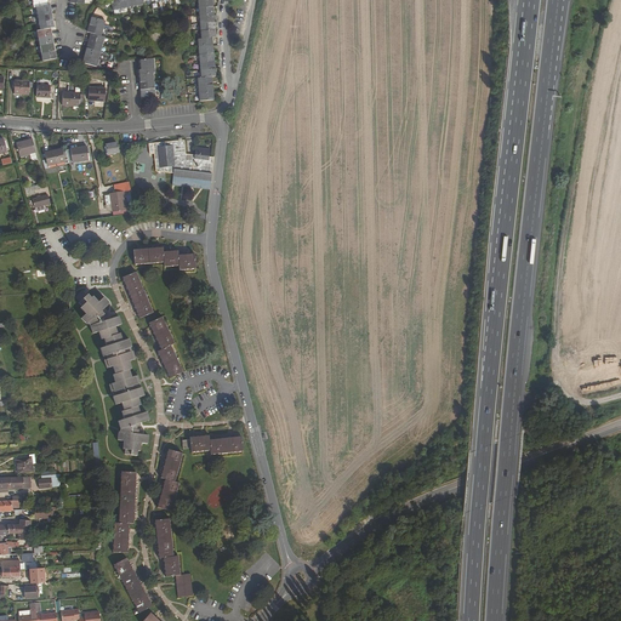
[(33,0),(34,9),(36,9),(41,30),(38,32),(44,62),(57,60),(52,29),(55,28),(51,5),(49,6),(47,0),(33,0)]
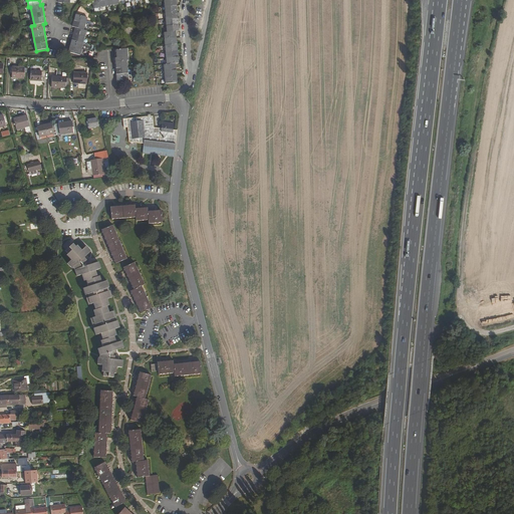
[(91,0),(93,9),(118,4),(118,1),(124,0),(131,0),(132,2),(140,0),(91,0)]
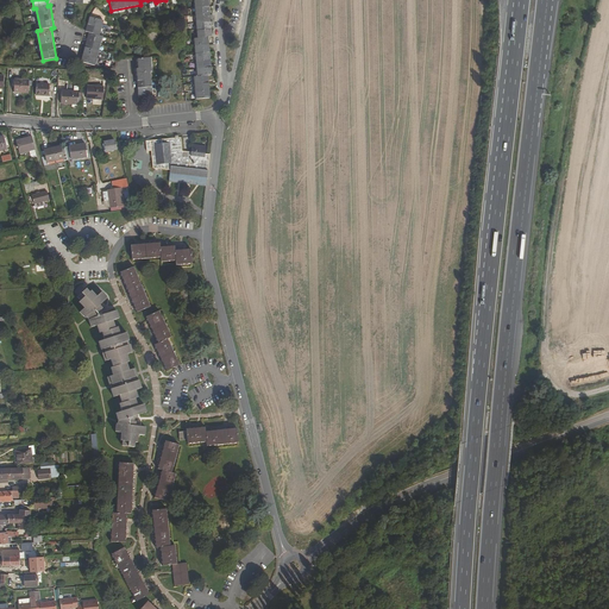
[(212,37),(208,0),(200,0),(194,1),(198,38),(194,39),(198,76),(194,77),(195,100),(211,99),(208,76),(212,75),(208,38),(212,37)]
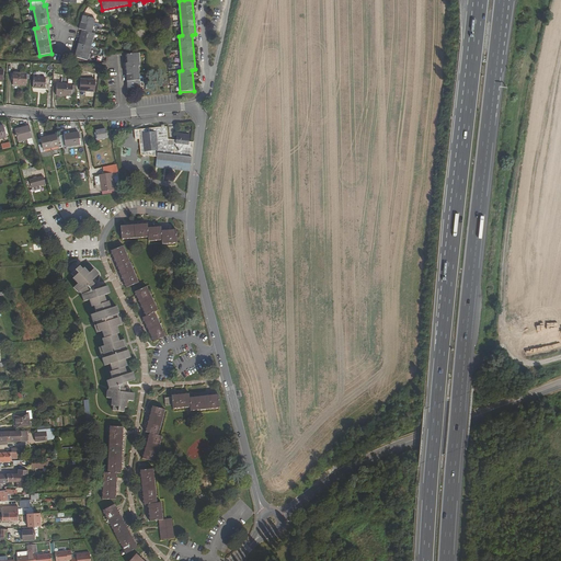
[(95,20),(82,16),(79,30),(82,31),(75,57),(87,60),(94,34),(92,33),(95,20)]
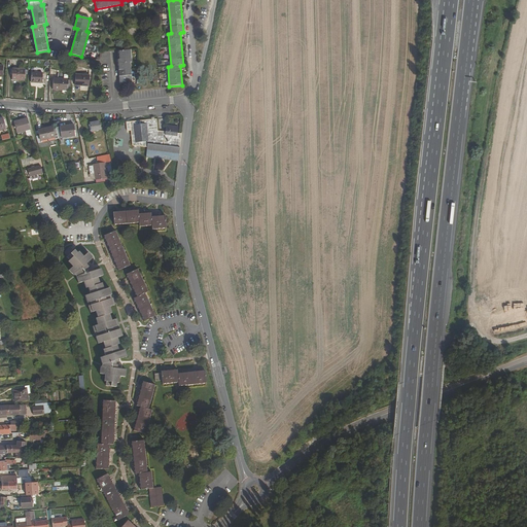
[(117,60),(119,83),(132,82),(130,63),(132,63),(131,50),(118,51),(119,60),(117,60)]
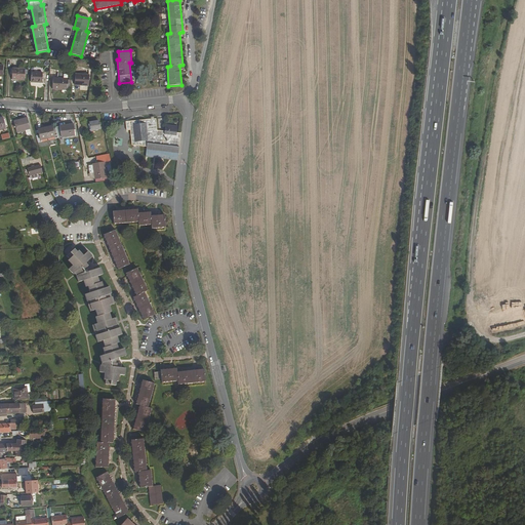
[(12,80),(25,81),(25,70),(12,69),(12,80)]
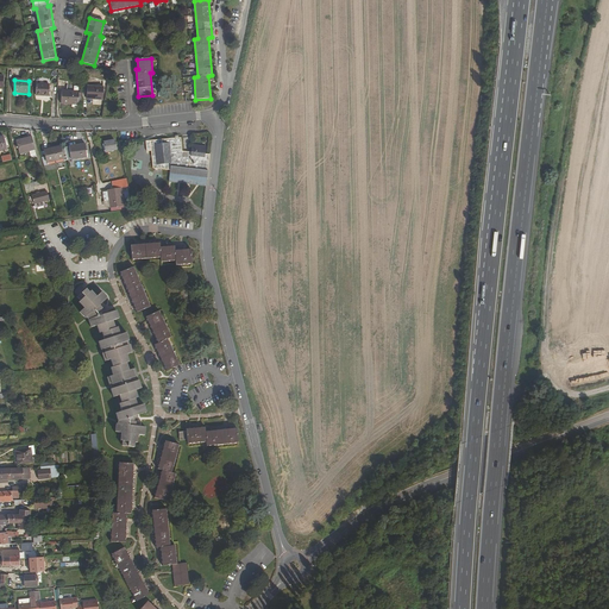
[(36,96),(49,96),(50,85),(36,85),(36,96)]
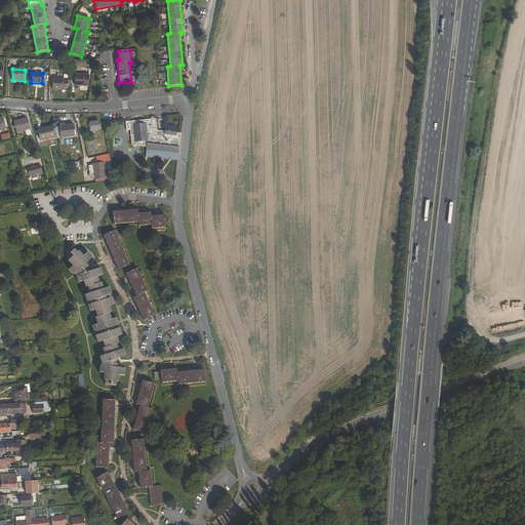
[(75,86),(88,86),(89,75),(75,75),(75,86)]
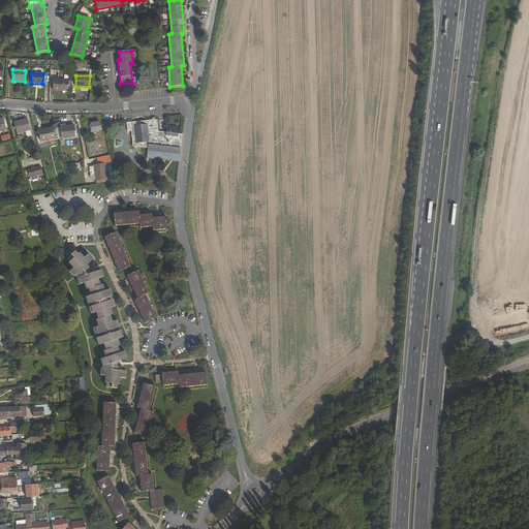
[(53,91),(68,91),(68,80),(54,80),(53,91)]
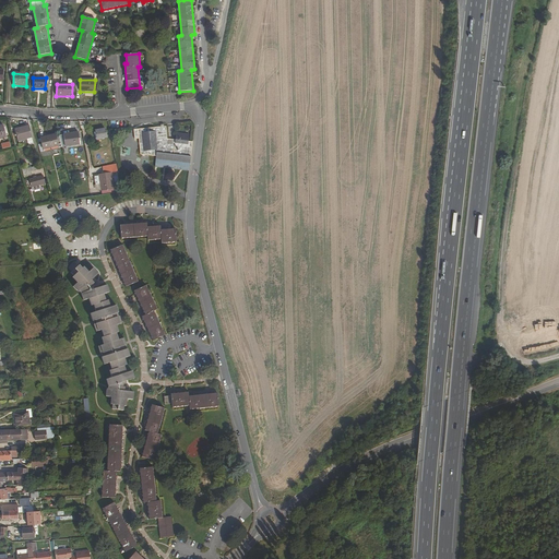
[(19,142),(33,138),(30,126),(15,130),(19,142)]
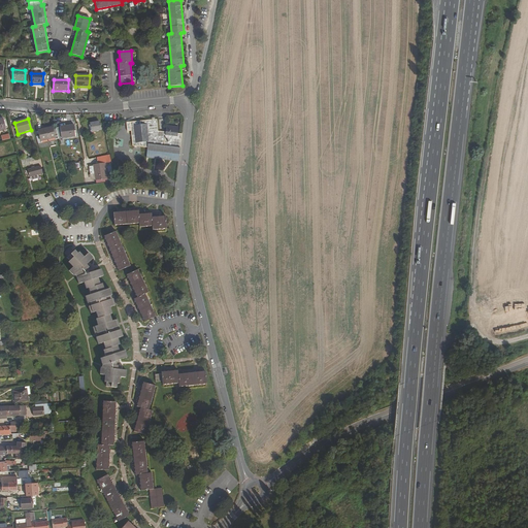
[(178,161),(183,134),(178,134),(178,128),(167,126),(166,133),(166,136),(156,135),(155,131),(158,132),(157,120),(131,122),(133,146),(149,149),(147,157),(178,161)]
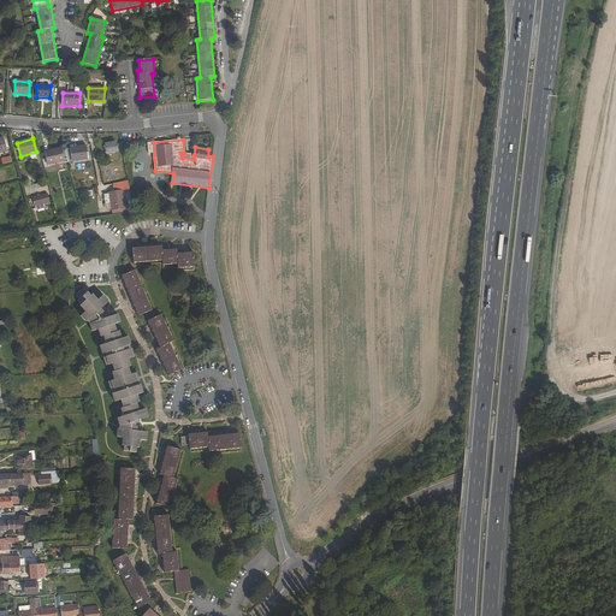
[(107,154),(118,152),(117,142),(106,144),(107,154)]
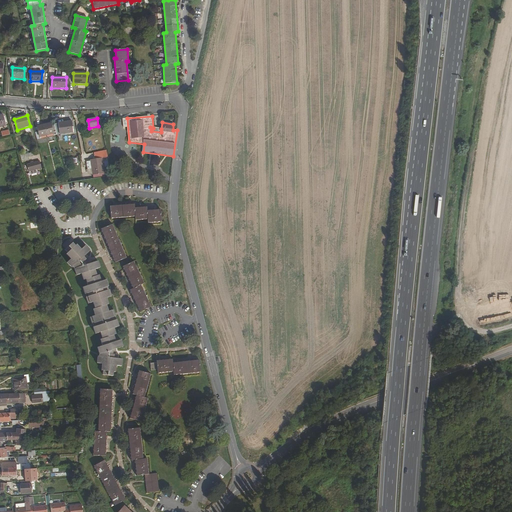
[(54,124),(57,135),(60,134),(73,133),(72,122),(60,123),(54,124)]
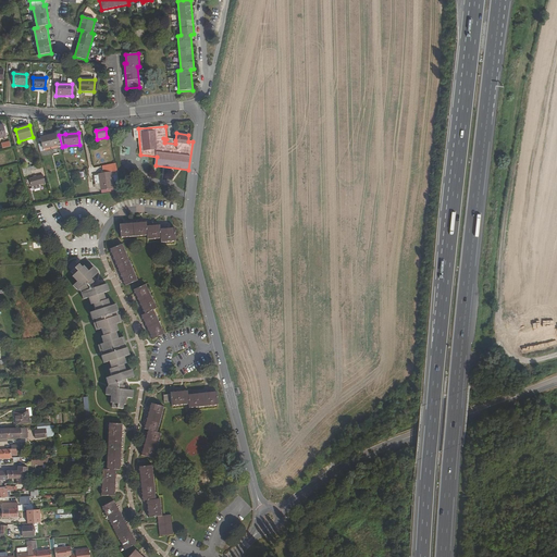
[(59,148),(62,147),(59,135),(56,136),(56,135),(40,138),(44,149),(59,146),(59,148)]
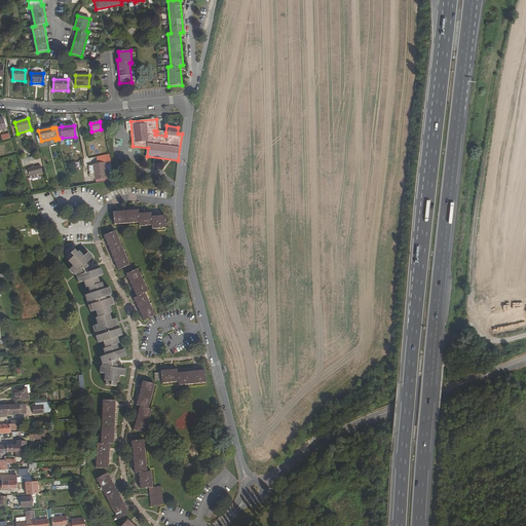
[(111,161),(110,154),(97,157),(98,164),(94,164),(96,180),(107,178),(105,162),(111,161)]
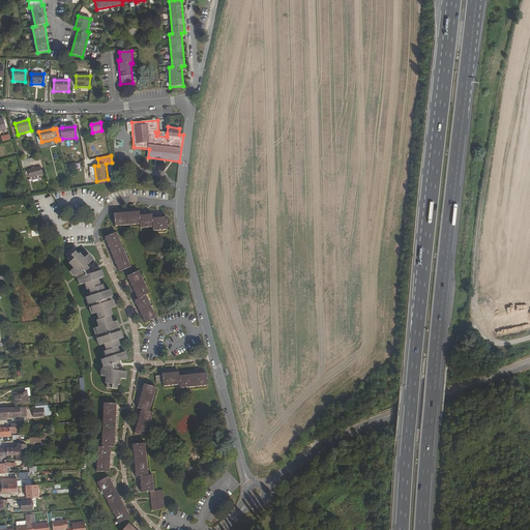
[(21,162),(23,168),(30,166),(30,164),(37,162),(36,158),(21,162)]
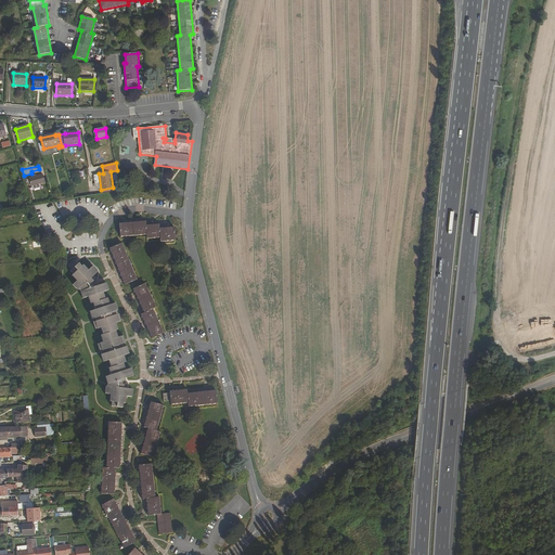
[(31,186),(44,183),(42,175),(29,178),(31,186)]
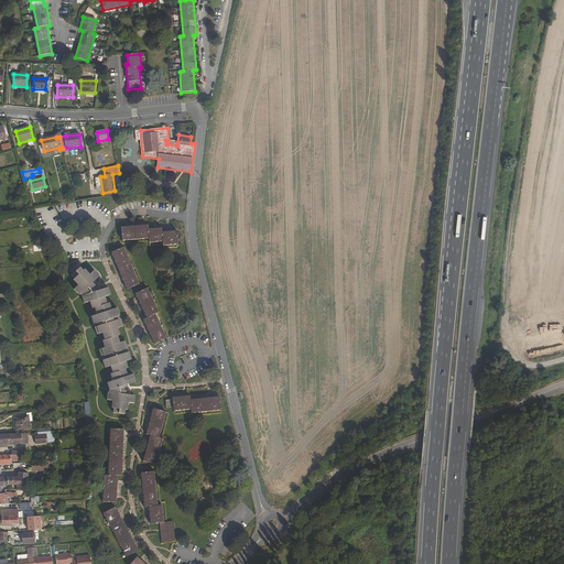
[(163,246),(177,246),(176,231),(162,232),(162,228),(149,229),(148,226),(121,228),(122,241),(150,239),(150,243),(163,242),(163,246)]
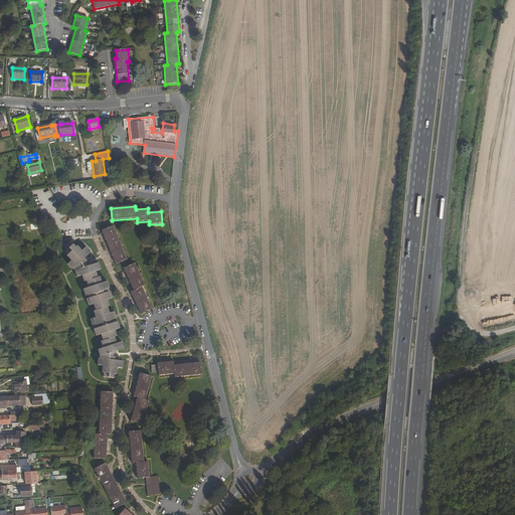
[(127,260),(114,226),(102,231),(116,265),(127,260)]
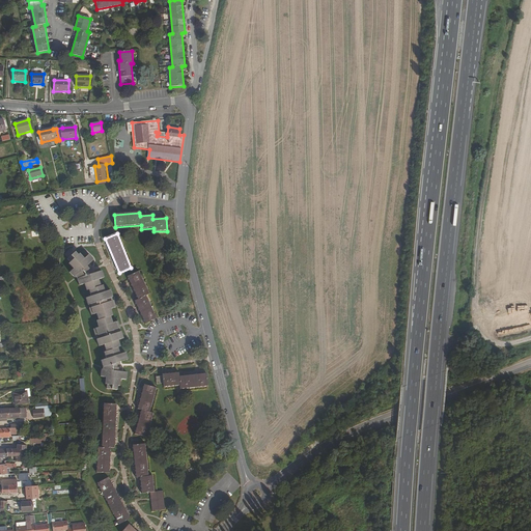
[(88,271),(90,269),(92,267),(90,264),(93,260),(88,255),(84,259),(80,254),(78,256),(76,252),(75,253),(72,249),(65,255),(68,258),(67,259),(71,263),(68,264),(74,270),(70,273),(75,279),(76,277),(77,279),(80,286),(85,284),(87,291),(89,290),(91,298),(86,299),(88,306),(92,305),(92,307),(89,309),(91,315),(96,314),(99,320),(96,322),(99,328),(93,330),(95,337),(100,336),(101,339),(96,340),(99,347),(104,345),(106,353),(104,353),(106,359),(101,361),(103,368),(103,370),(102,370),(101,378),(106,378),(106,385),(112,386),(111,390),(117,390),(118,387),(120,387),(121,380),(127,381),(127,373),(122,372),(122,369),(120,368),(117,368),(117,364),(121,362),(128,360),(126,353),(120,355),(118,348),(120,347),(118,341),(123,339),(121,332),(120,332),(119,329),(120,329),(118,322),(113,324),(111,316),(113,316),(111,309),(116,308),(114,301),(113,301),(112,298),(113,298),(111,290),(106,292),(104,286),(101,286),(99,280),(104,278),(102,272),(95,274),(92,275),(88,271)]
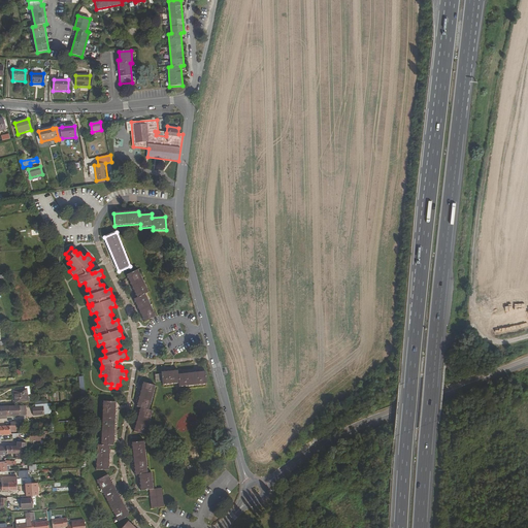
[(149,293),(138,270),(127,275),(137,298),(134,300),(144,323),(156,317),(145,295),(149,293)]
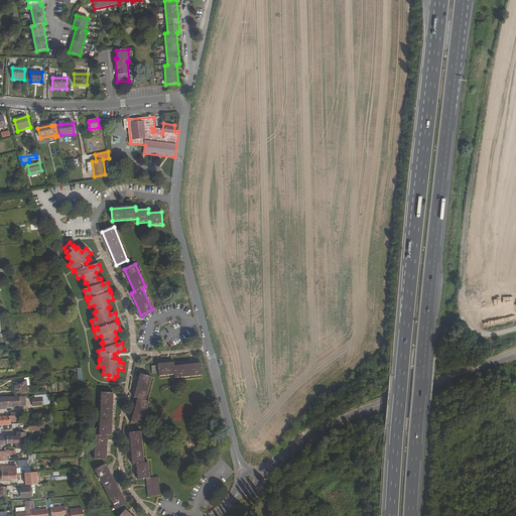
[(175,379),(202,376),(201,363),(174,366),(173,363),(158,364),(158,366),(152,367),(152,374),(159,373),(159,377),(175,375),(175,379)]
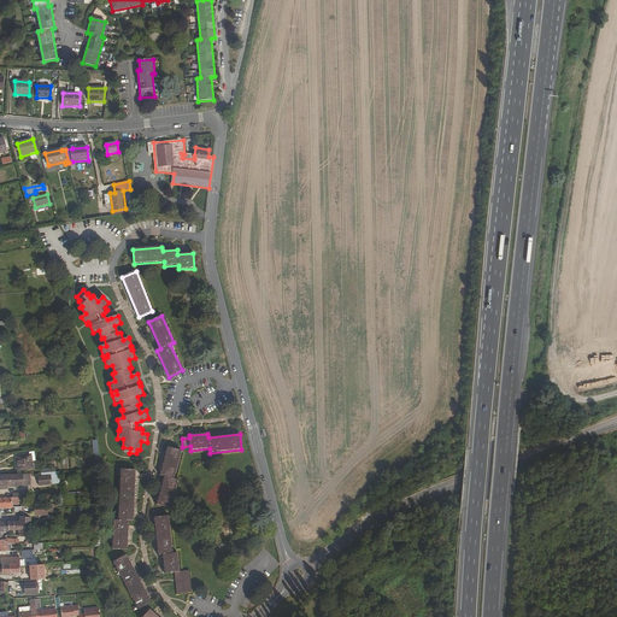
[(182,452),(168,448),(160,476),(164,477),(157,505),(171,509),(178,481),(175,480),(182,452)]
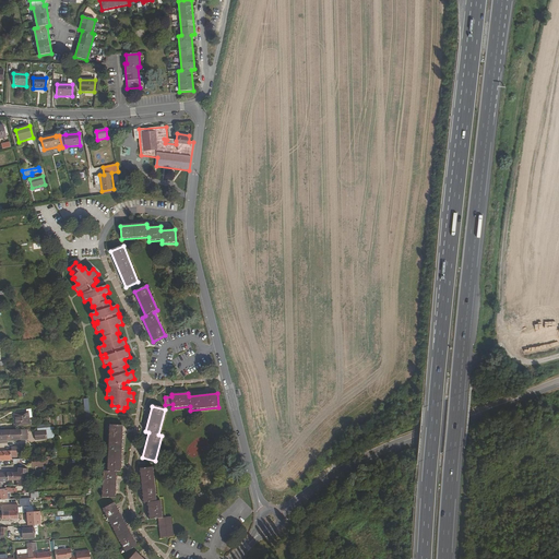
[(16,427),(31,425),(28,413),(15,415),(16,427)]
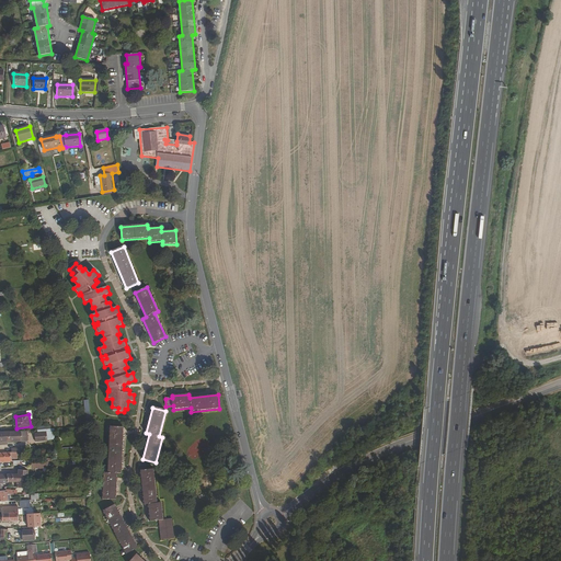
[(102,500),(116,501),(117,474),(122,474),(124,428),(110,427),(107,473),(103,473),(102,500)]
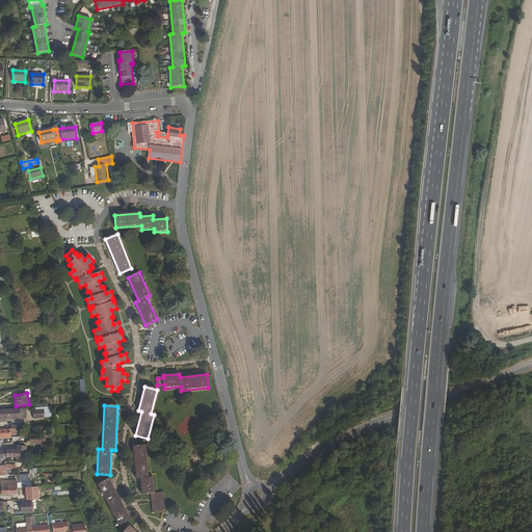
[(51,417),(50,406),(31,406),(31,418),(51,417)]
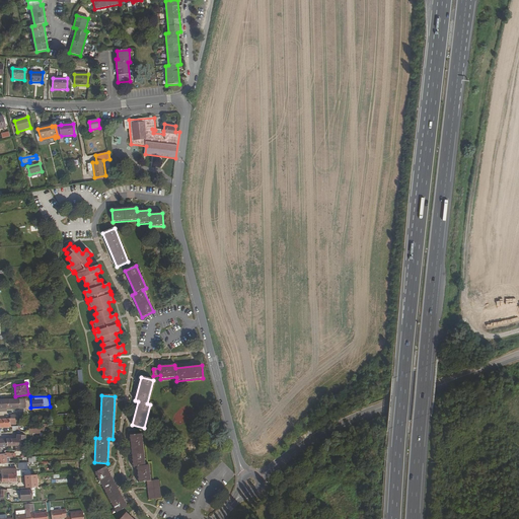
[(0,400),(0,410),(26,409),(26,399),(5,400),(0,400)]
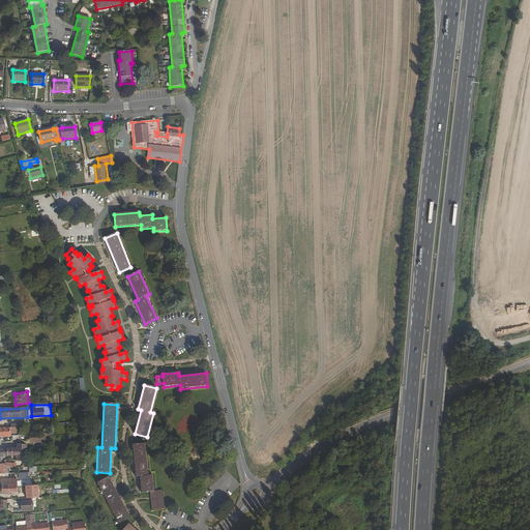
[(0,437),(10,437),(10,432),(17,431),(17,428),(0,429),(0,437)]
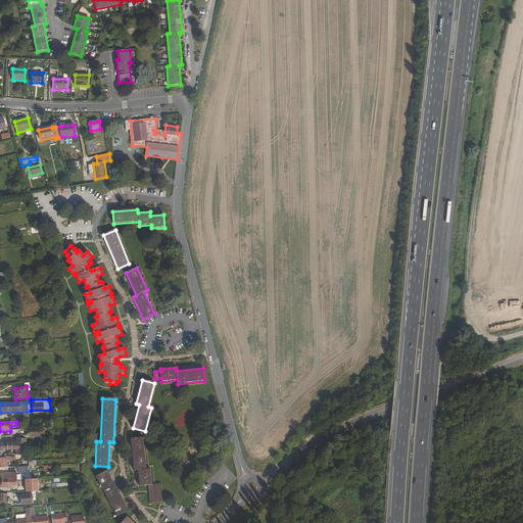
[(143,438),(131,439),(134,471),(138,471),(140,486),(148,485),(150,504),(162,503),(160,484),(152,485),(150,469),(147,470),(143,438)]
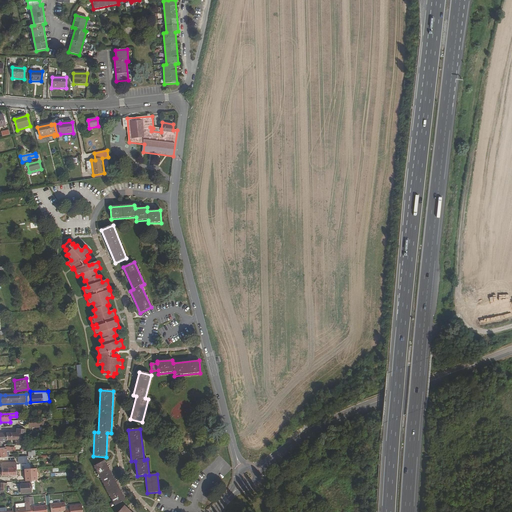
[(26,434),(16,434),(16,441),(15,445),(25,446),(25,444),(26,434)]
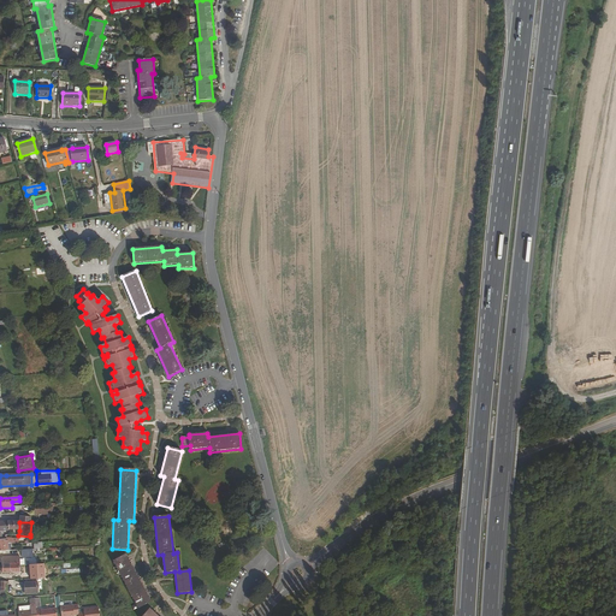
[(0,540),(0,552),(11,551),(11,544),(9,544),(7,539),(6,540),(0,540)]
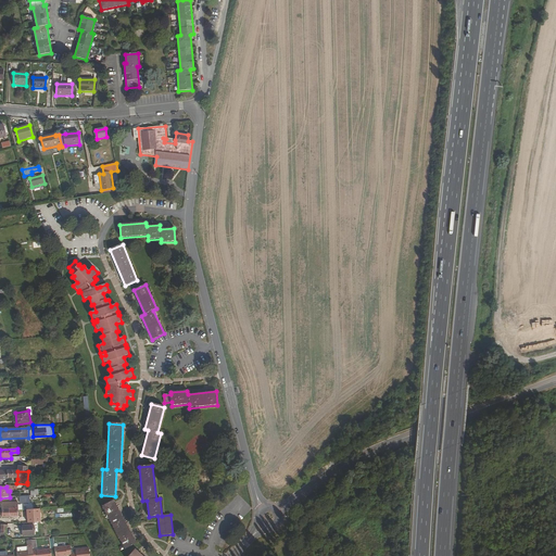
[(125,550),(137,543),(114,501),(102,507),(125,550)]
